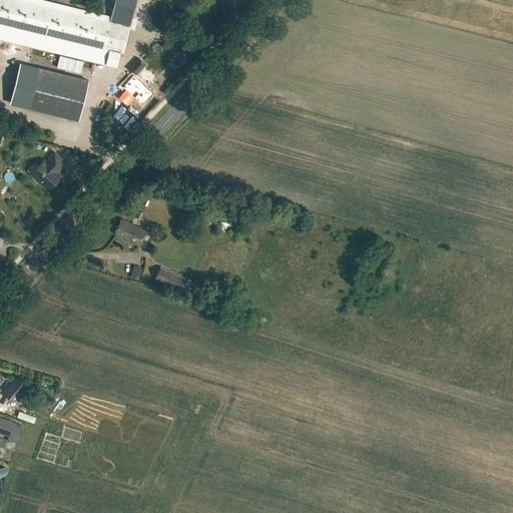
[(38,0),(0,0),(0,23),(123,53),(129,27),(130,22),(135,0),(114,0),(109,23),(107,22),(108,16),(38,0)]
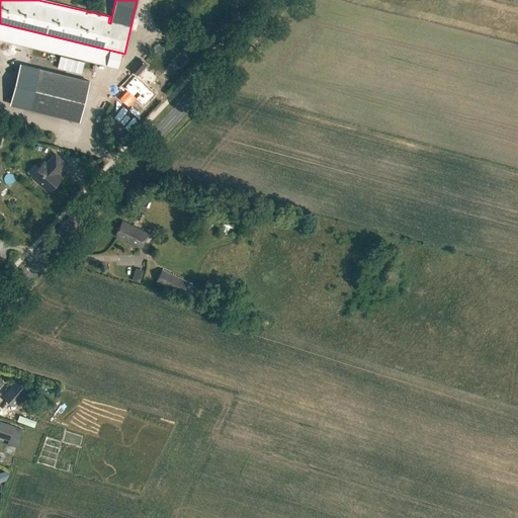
[(145,66),(138,60),(128,71),(136,77),(145,66)]
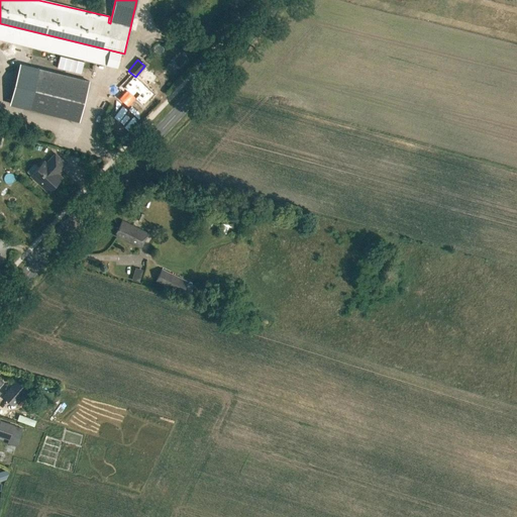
[(29,109),(79,121),(89,81),(39,69),(29,109)]
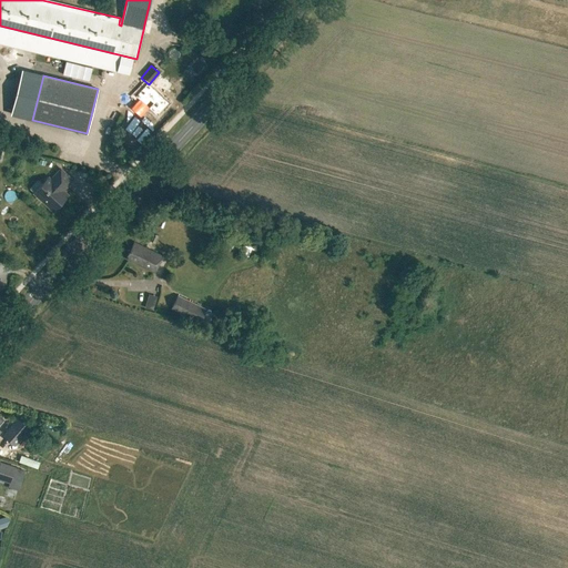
[(156,113),(163,120),(173,110),(150,87),(138,99),(138,100),(130,109),(139,117),(148,108),(155,115),(156,113)]
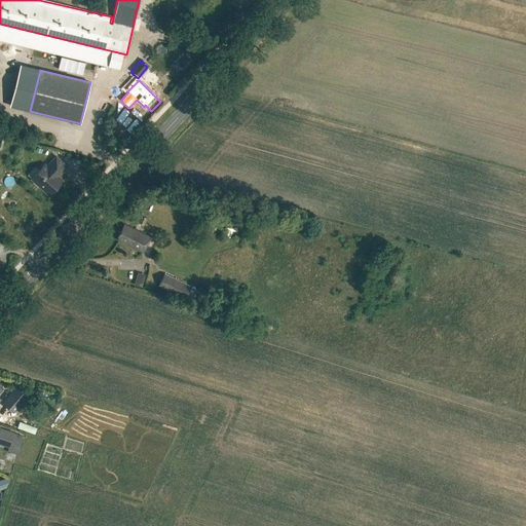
[(29,180),(47,196),(62,182),(57,178),(66,167),(54,157),(45,166),(43,164),(29,180)]
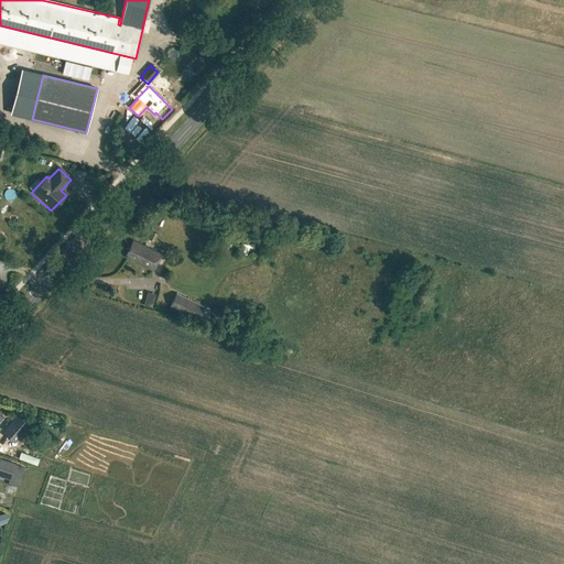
[(144,236),(153,240),(156,234),(158,234),(160,228),(152,226),(151,229),(148,227),(144,236)]
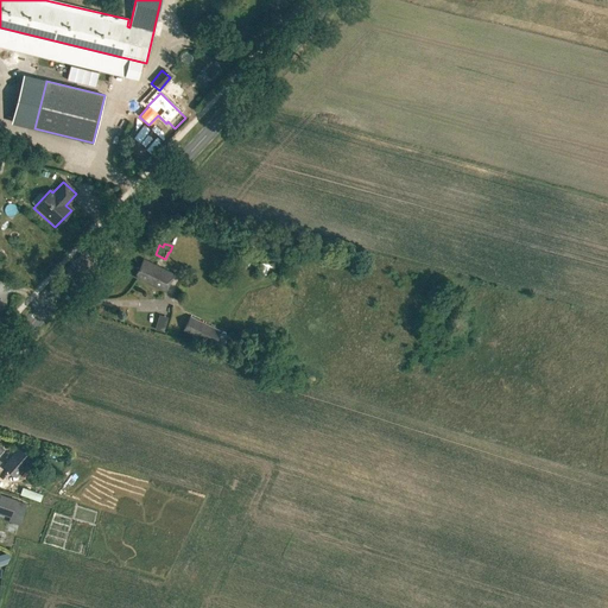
[(145,259),(144,263),(141,261),(134,276),(165,291),(173,273),(145,259)]
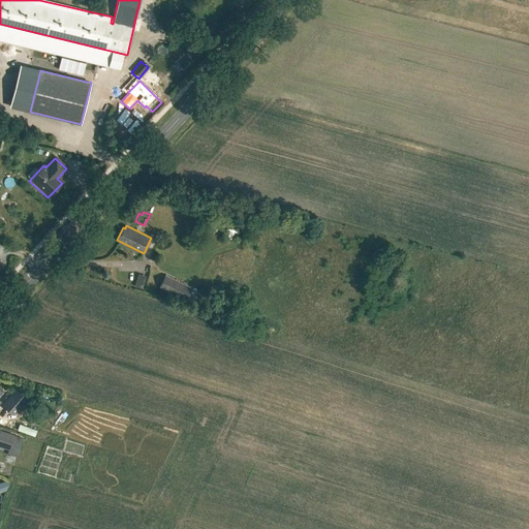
[(134,285),(142,287),(146,275),(137,272),(134,285)]
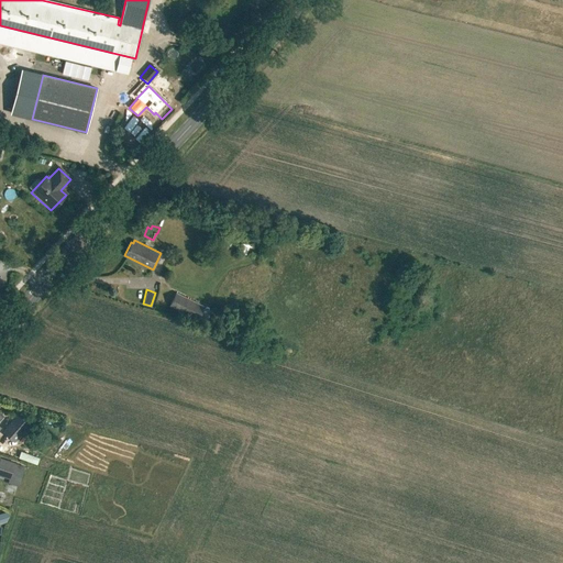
[(169,306),(198,320),(205,306),(176,293),(169,306)]
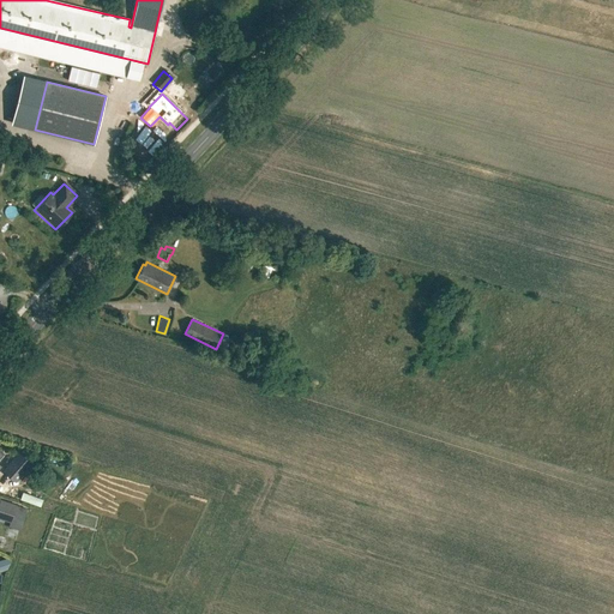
[(19,455),(4,473),(14,482),(30,464),(19,455)]
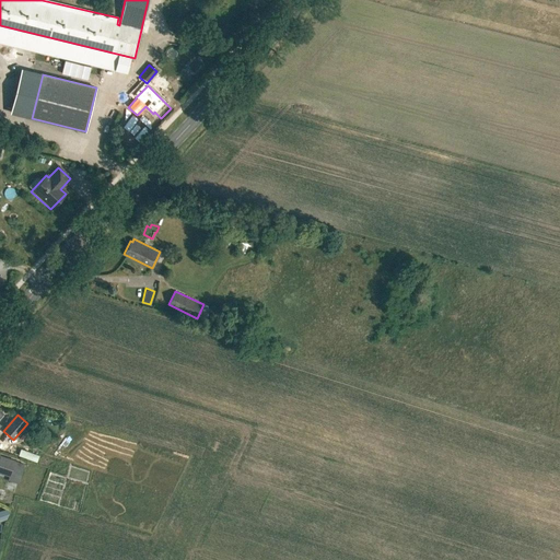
[(14,461),(0,455),(0,474),(8,477),(14,461)]
